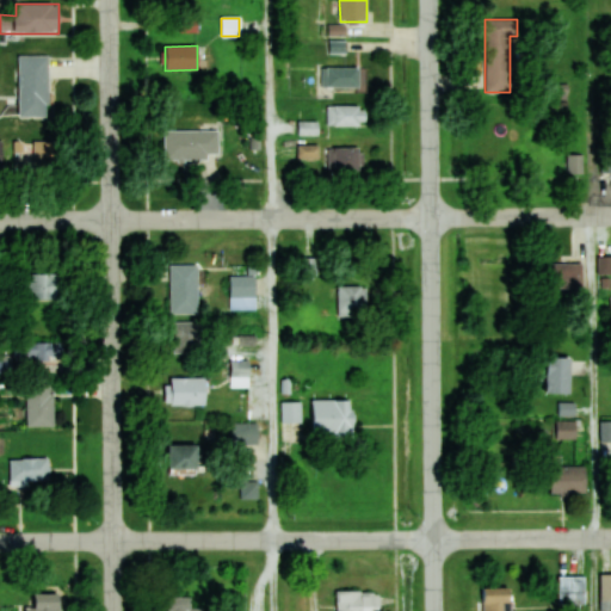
[(49,117),(49,56),(18,56),(18,117),(49,117)]
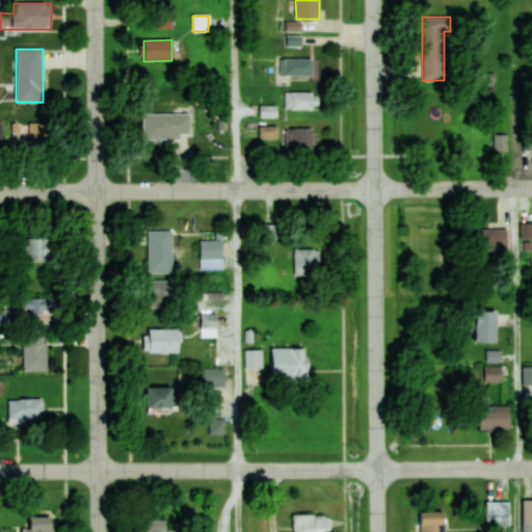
[(317,58),(280,58),(280,76),(317,76),(317,58)]
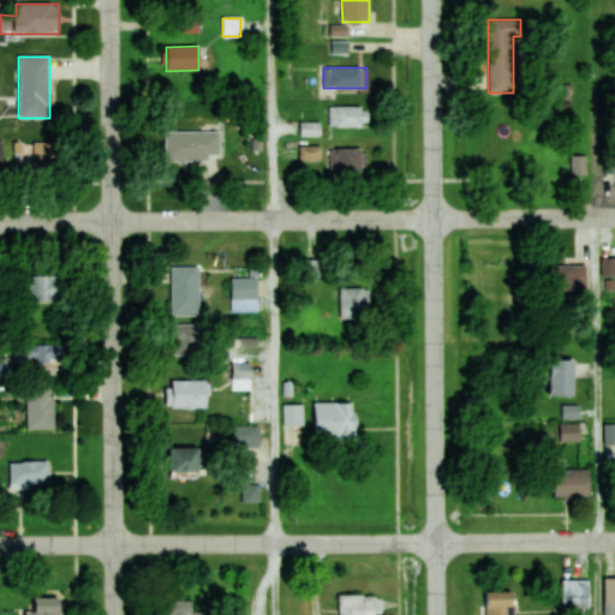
[(329,127),(369,127),(369,107),(329,107),(329,127)]
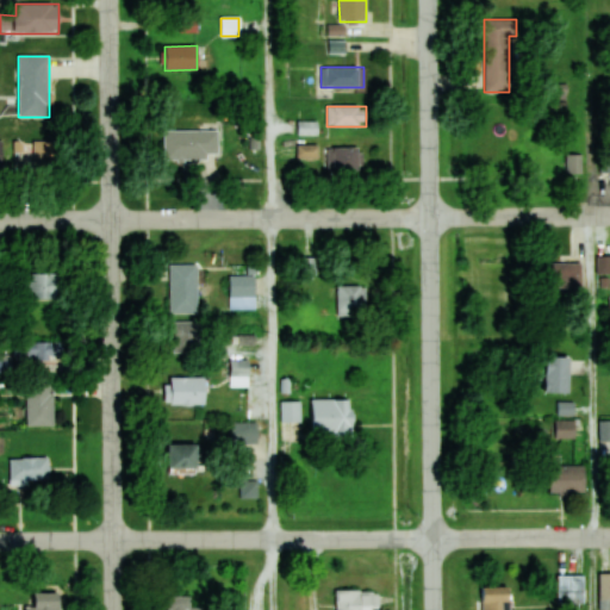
[(218,130),(163,130),(163,159),(218,159),(218,130)]
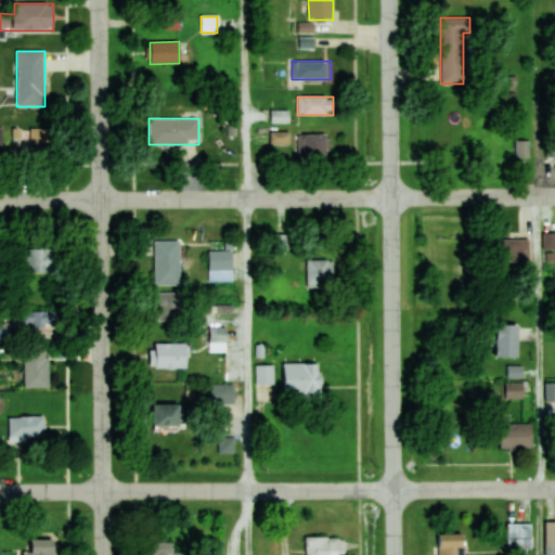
[(53,128),(29,128),(29,153),(53,153),(53,128)]
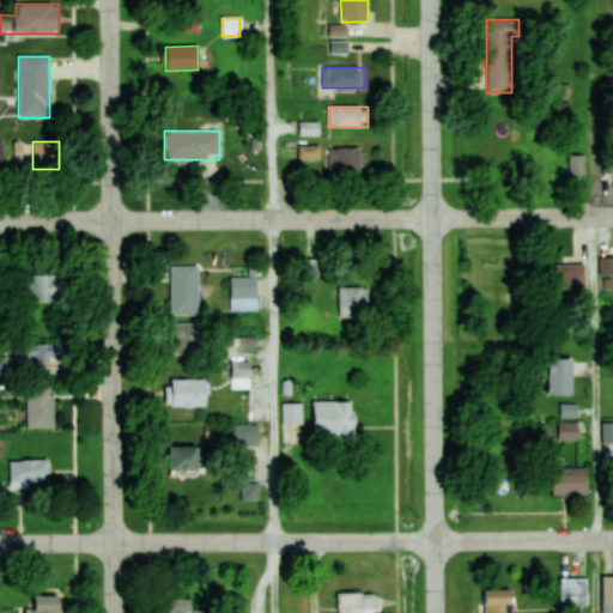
[(299,158),(319,158),(319,146),(299,146),(299,158)]
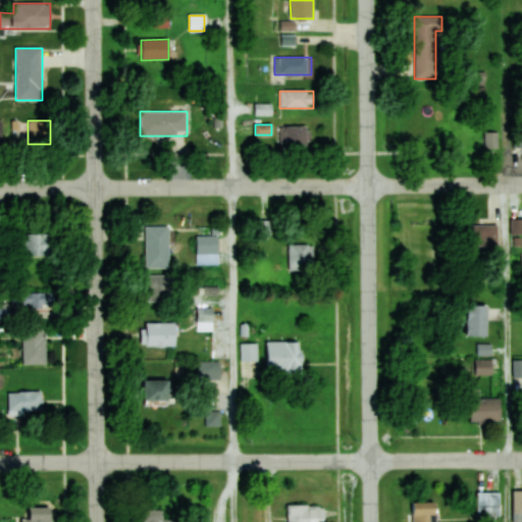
[(310,147),(310,125),(281,125),(281,147),(310,147)]
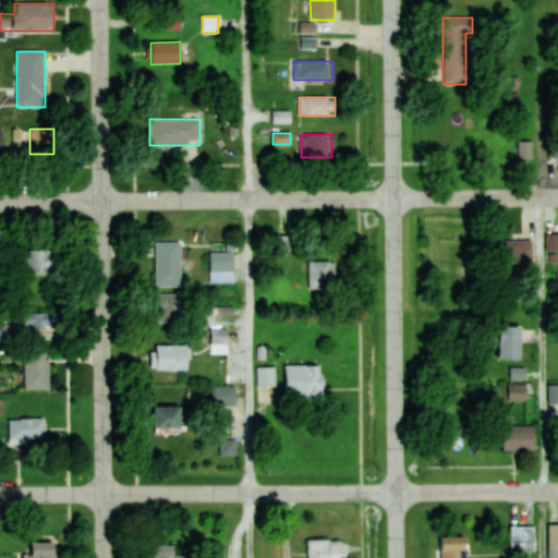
[(557,233),(547,233),(547,250),(557,249),(557,233)]
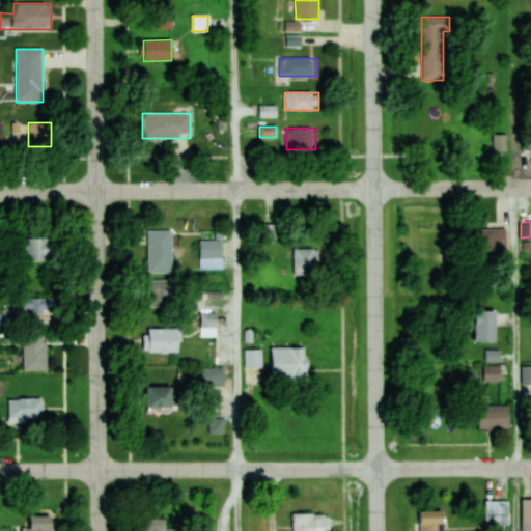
[(477,250),(506,250),(506,228),(477,228),(477,250)]
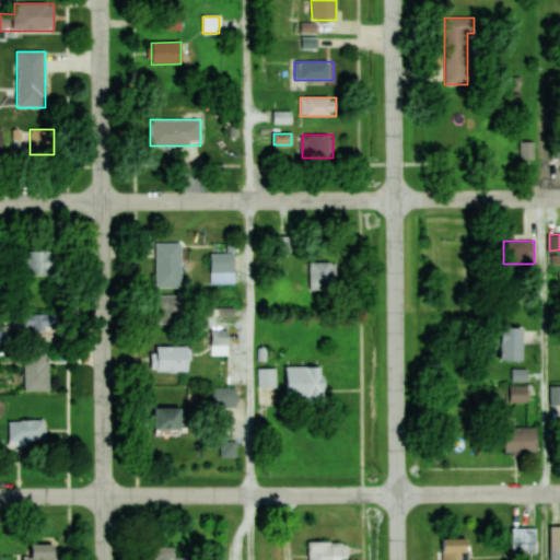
[(181,243),(155,243),(155,288),(181,288),(181,243)]
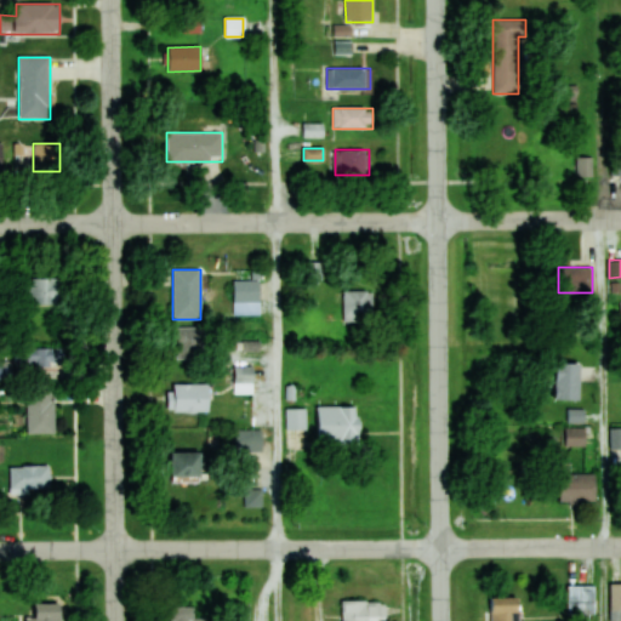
[(58,278),(28,278),(28,305),(58,305),(58,278)]
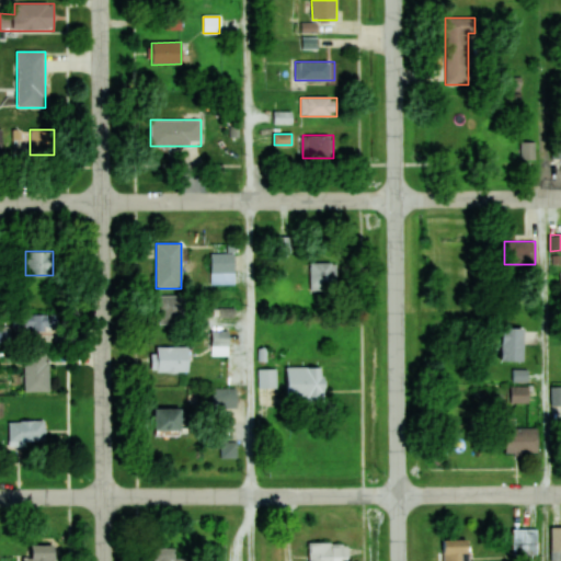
[(235,254),(210,254),(210,273),(235,273),(235,254)]
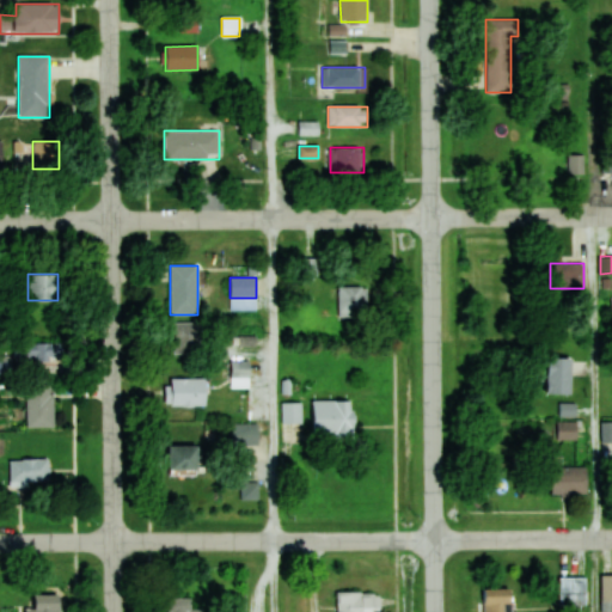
[(338,287),(338,318),(367,318),(367,287),(338,287)]
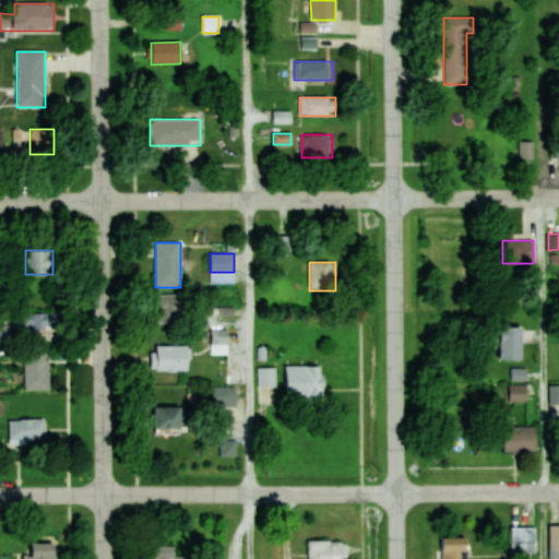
[(183,295),(157,295),(157,324),(183,324),(183,295)]
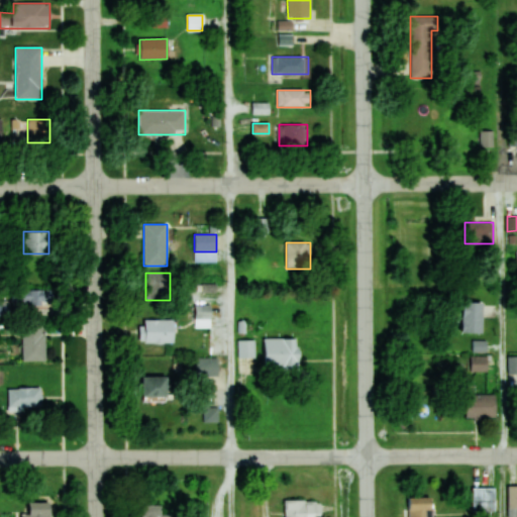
[(13,305),(53,305),(53,291),(13,291),(13,305)]
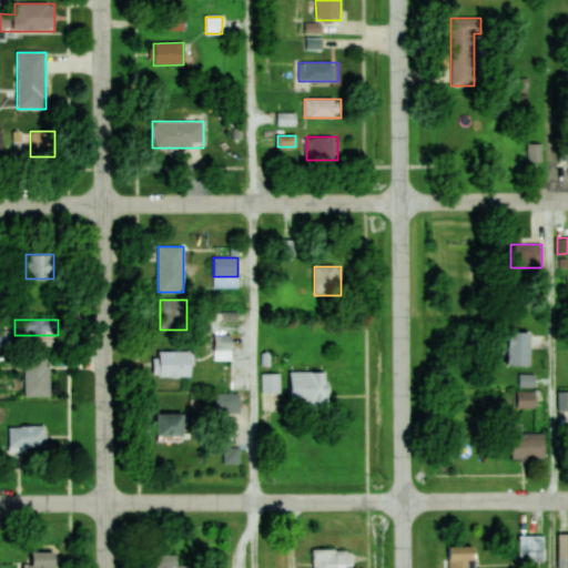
[(507,365),(530,365),(530,332),(507,332),(507,365)]
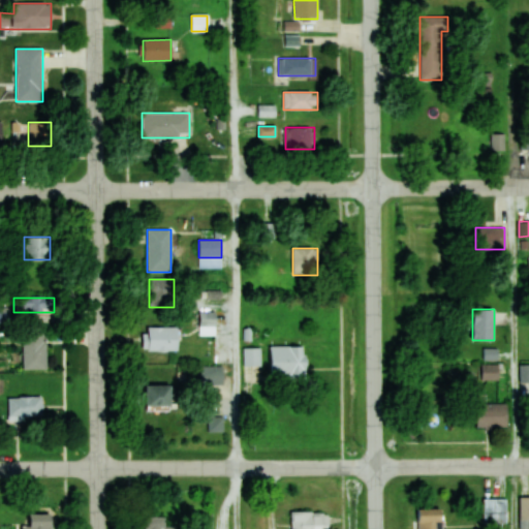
[(144,351),(178,351),(178,328),(144,328),(144,351)]
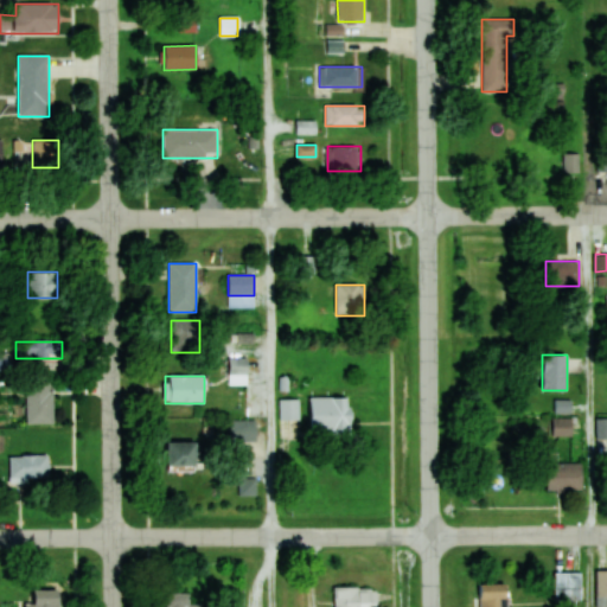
[(52,423),(52,382),(26,382),(26,423),(52,423)]
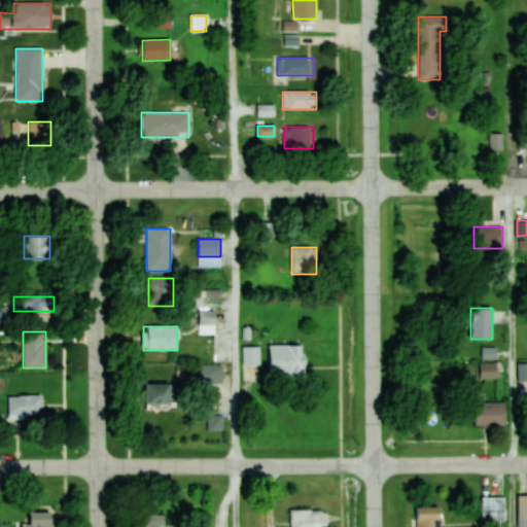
[(305,379),(305,345),(270,345),(270,379),(305,379)]
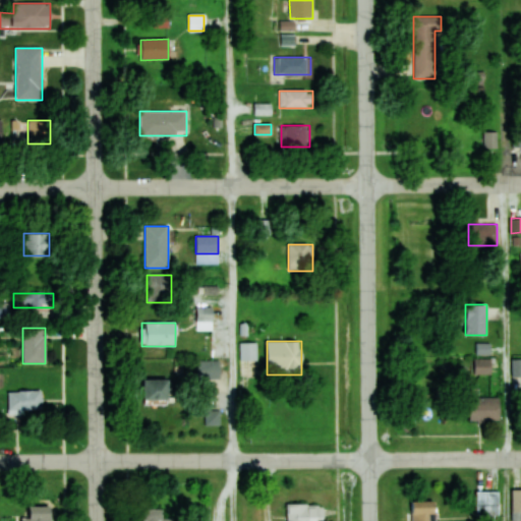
[(240,360),(256,360),(256,343),(240,343),(240,360)]
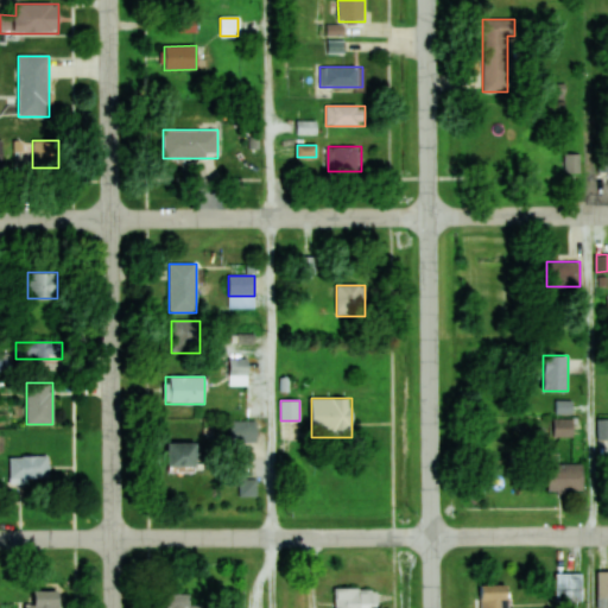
[(607,418),(597,419),(597,451),(607,451),(607,418)]
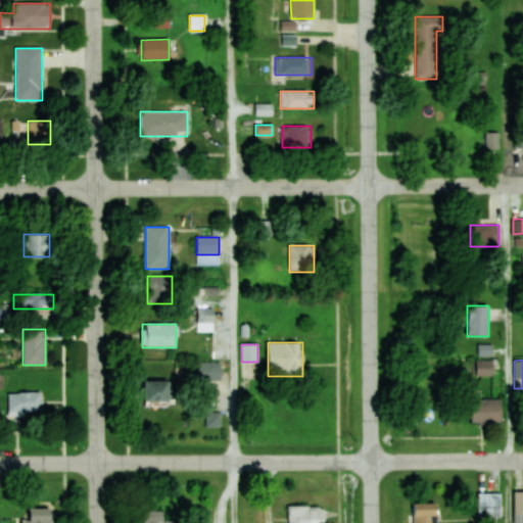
[(476,375),(493,375),(493,361),(476,361),(476,375)]
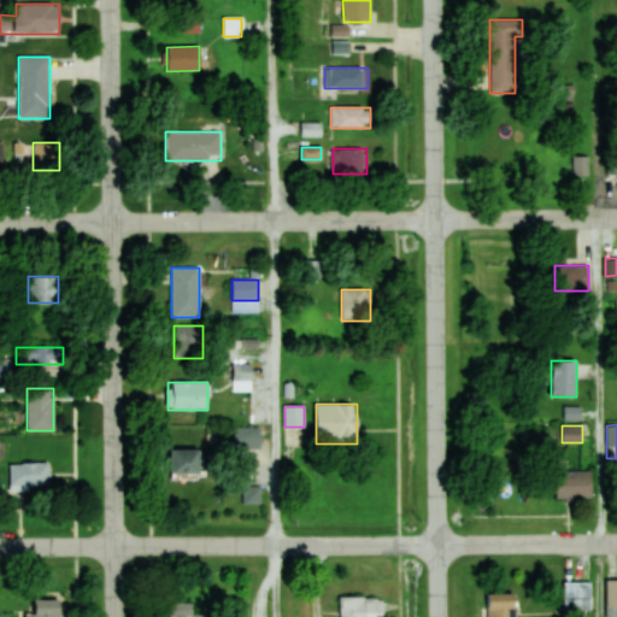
[(259,427),(235,427),(235,447),(259,447),(259,427)]
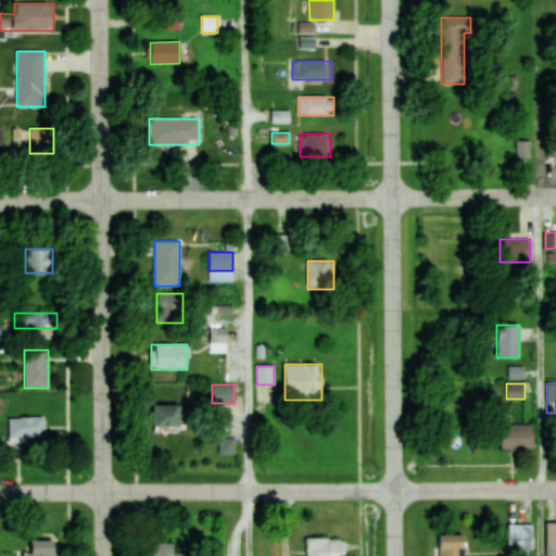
[(153,406),(153,431),(179,431),(179,406),(153,406)]
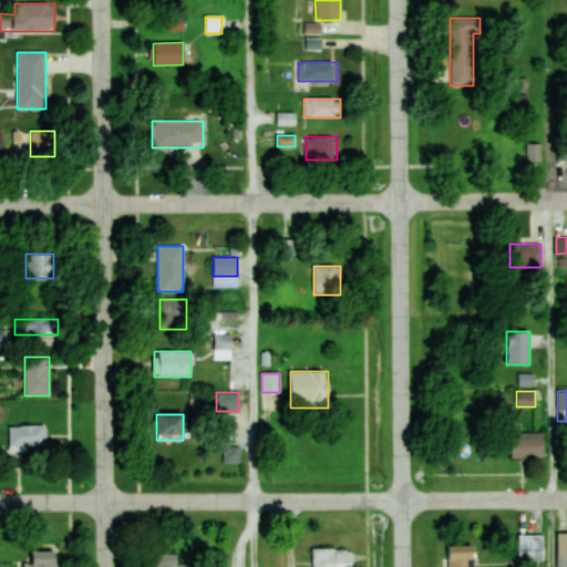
[(45,425),(9,425),(9,451),(45,451),(45,425)]
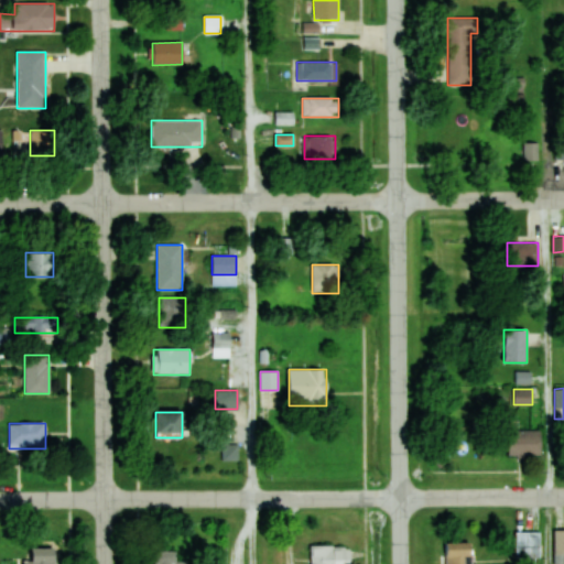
[(541,430),(508,430),(508,455),(541,455),(541,430)]
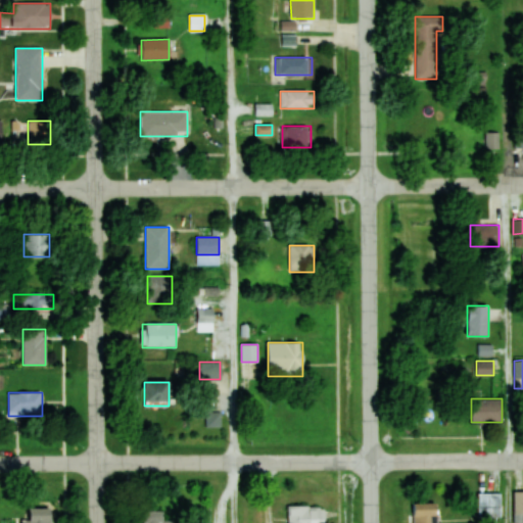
[(221,413),(204,413),(204,427),(221,427),(221,413)]
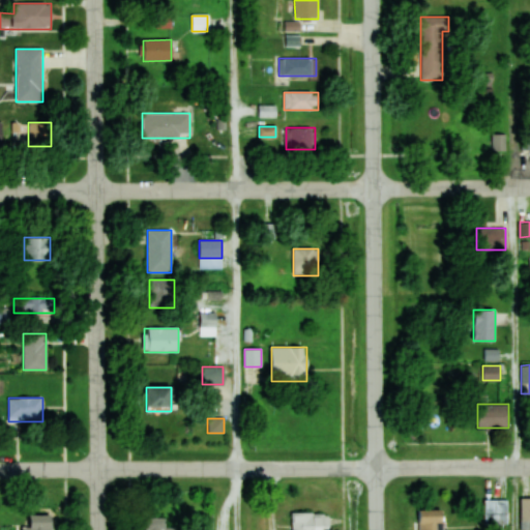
[(507,500),(483,500),(483,524),(507,524),(507,500)]
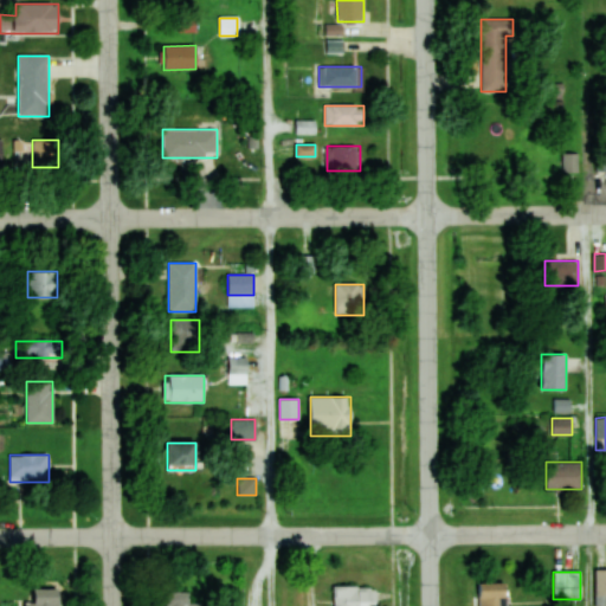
[(504,605),(505,582),(478,582),(478,605),(504,605)]
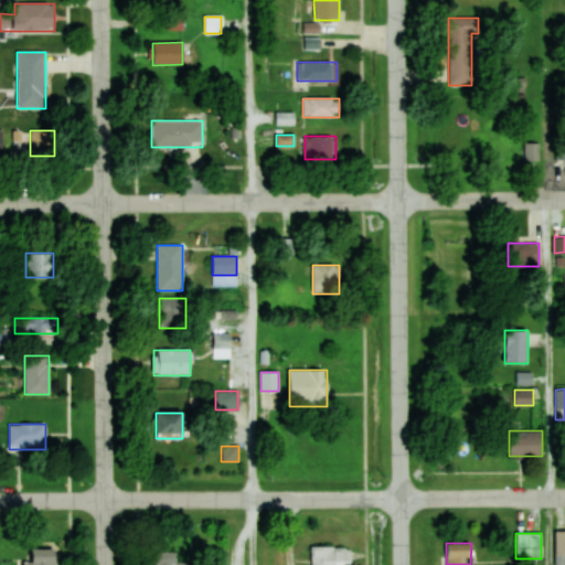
[(311,547),(310,564),(350,564),(351,547),(311,547)]
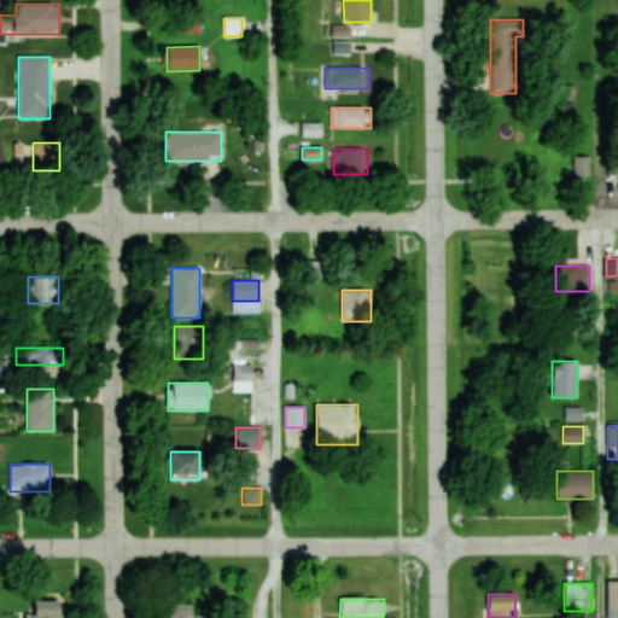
[(27,616),(25,617),(58,617),(59,601),(35,601),(35,616),(27,616)]
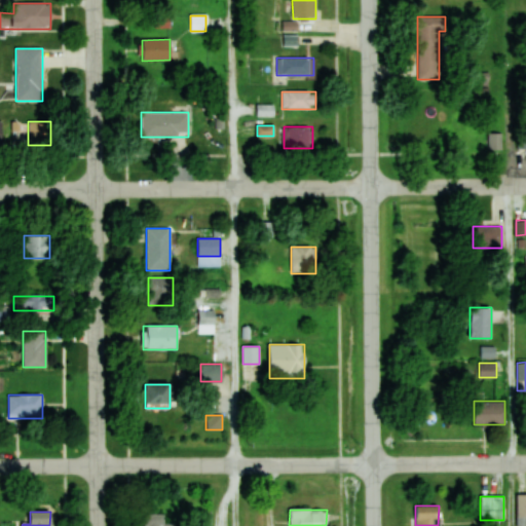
[(163,514),(145,514),(144,525),(173,525),(174,523),(163,523),(163,514)]
